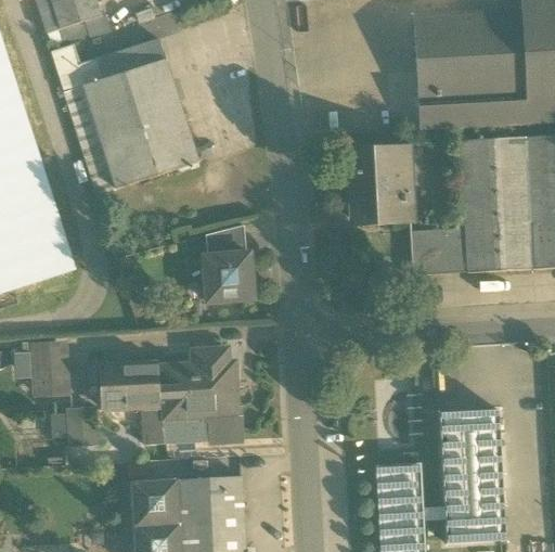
[(59,26),(50,0),(35,0),(44,30),(47,30),(59,26)]
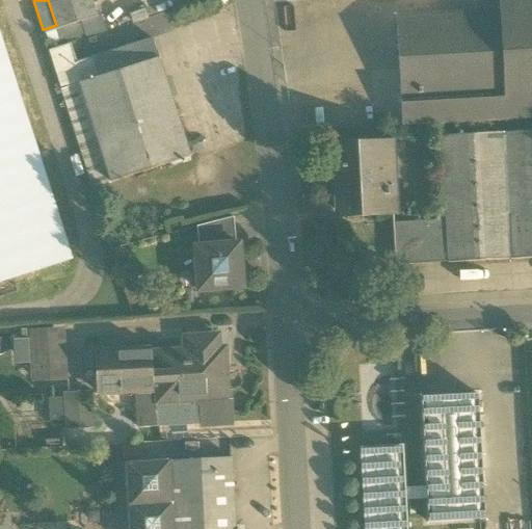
[(48,0),(56,25),(79,18),(95,12),(90,0),(48,0)]
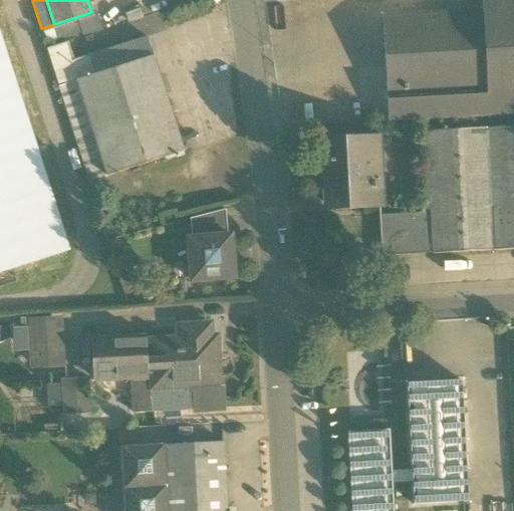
[(481,0),(482,9),(464,10),(382,14),(388,120),(513,112),(513,124),(425,130),(430,211),(431,244),(432,251),(432,252),(513,247),(513,0),(481,0)]
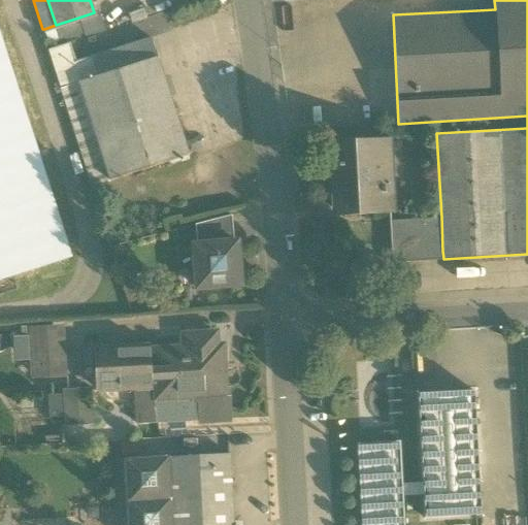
[(94,12),(78,18),(84,31),(85,34),(105,27),(100,10),(94,12)]
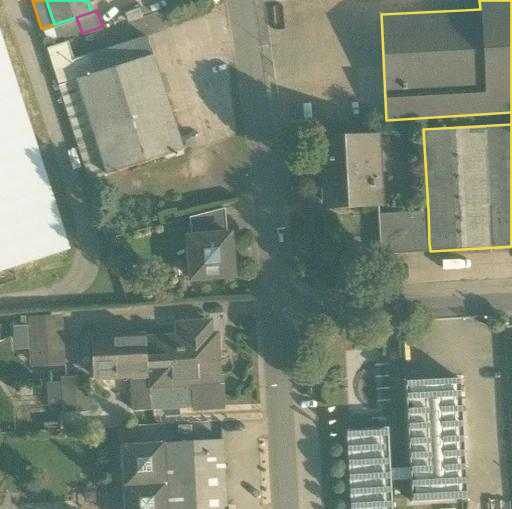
[(76,17),(54,24),(58,37),(81,30),(76,17)]
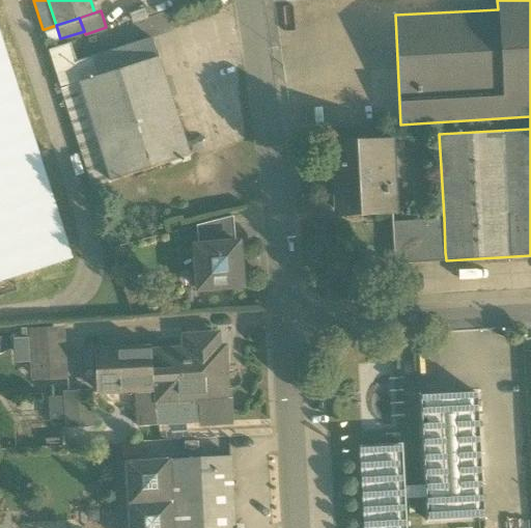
[(60,38),(56,25),(45,29),(49,43),(60,38)]
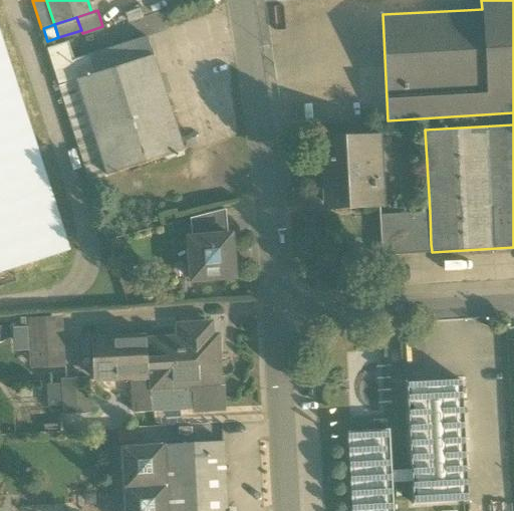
[(97,71),(77,77),(58,83),(88,178),(107,172),(183,148),(154,53),(147,34),(90,51),(97,71)]
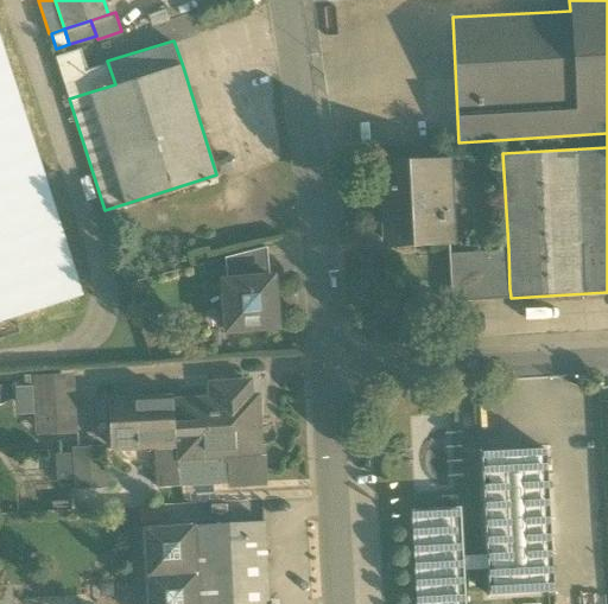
[(84,62),(103,61),(102,40),(83,42),(84,62)]
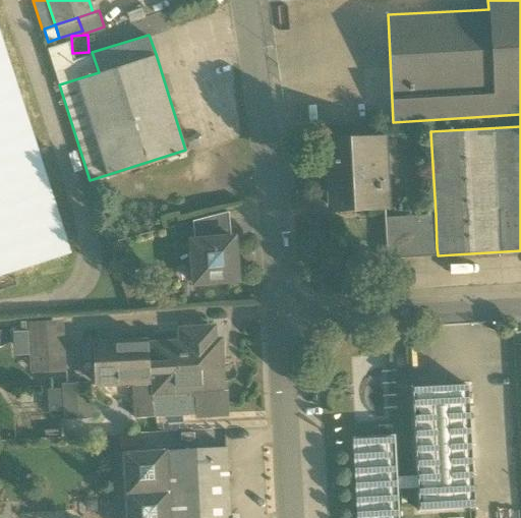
[(0,272),(67,251),(0,43),(0,272)]
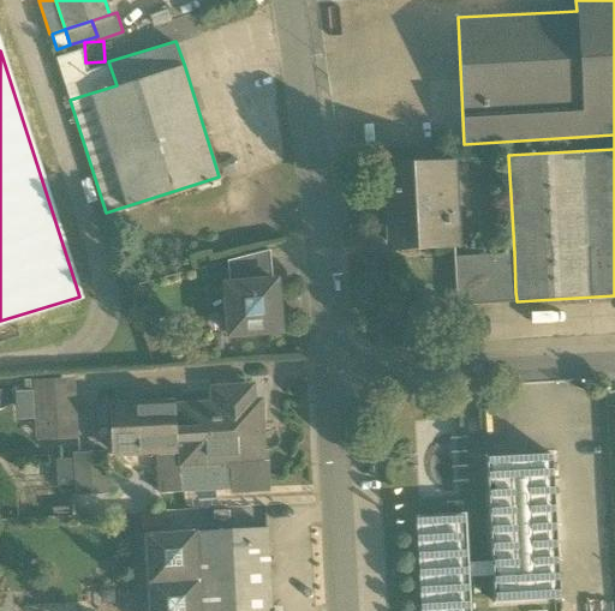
[(384,148),(386,165),(435,161),(434,145),(384,148)]
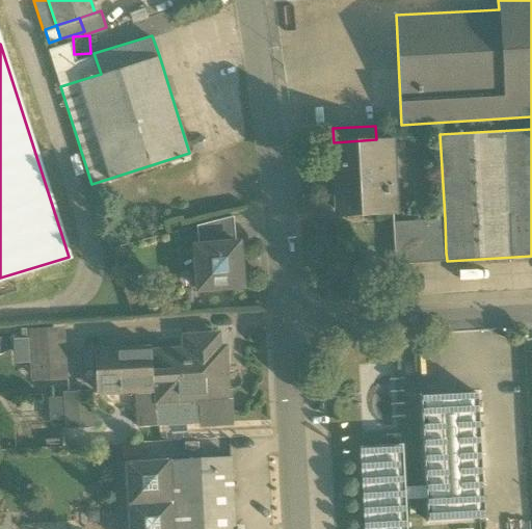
[(343,191),(344,215),(397,212),(396,188),(386,188),(383,163),(394,162),(393,138),(376,139),(334,142),(330,142),(334,192),(343,191)]
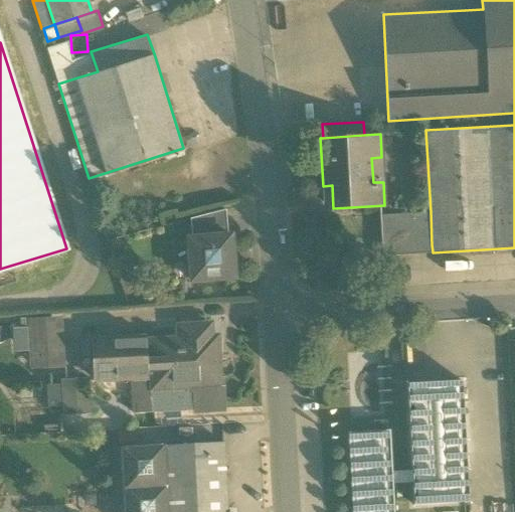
[(189,217),(191,237),(227,234),(225,208),(189,217)]
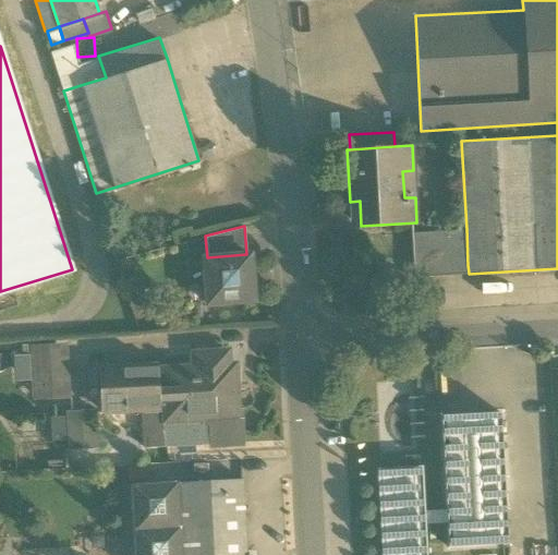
[(411,242),(412,276),(429,275),(445,275),(444,266),(468,265),(466,229),(445,230),(446,240),(440,241),(427,241),(411,242)]
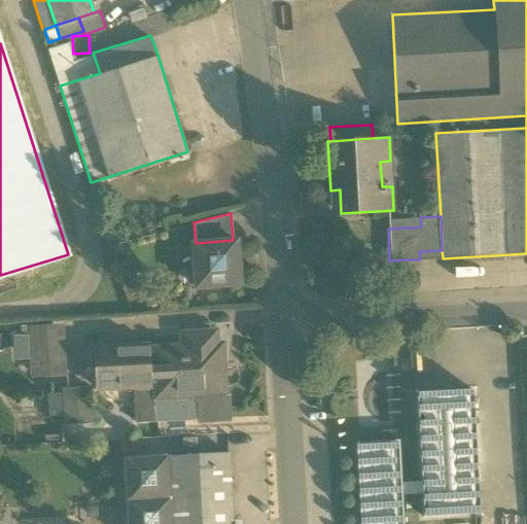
[(192,243),(196,286),(239,283),(236,240),(233,240),(196,243),(192,243)]
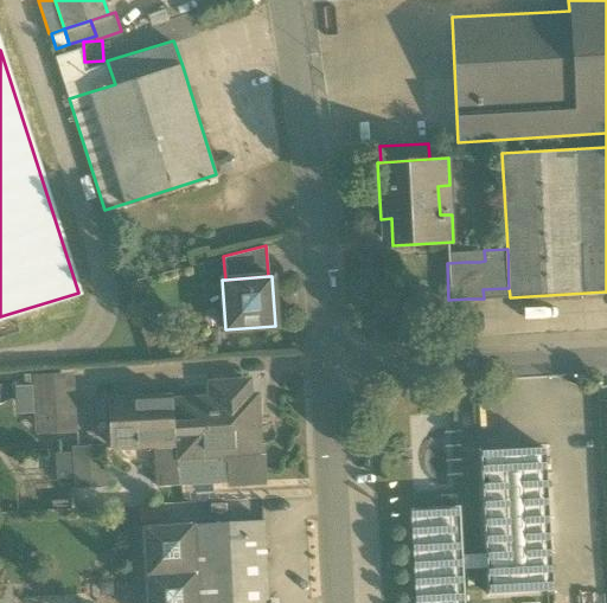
[(74,369),(52,370),(55,430),(76,429),(74,369)]
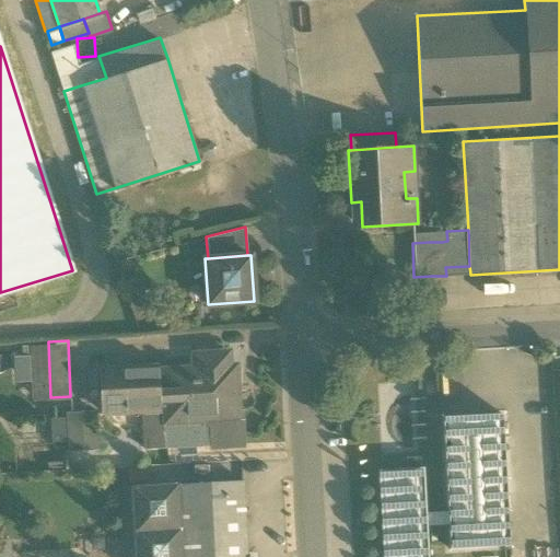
[(50,397),(48,341),(30,343),(30,354),(13,354),(14,380),(32,379),(32,398),(50,397)]
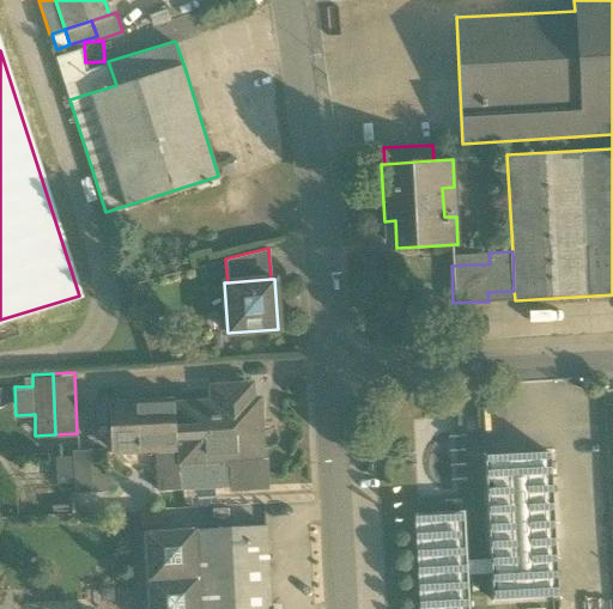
[(252,403),(250,383),(211,385),(212,401),(177,402),(180,444),(180,450),(182,488),(267,483),(266,462),(256,463),(256,457),(261,456),(259,403),(252,403)]
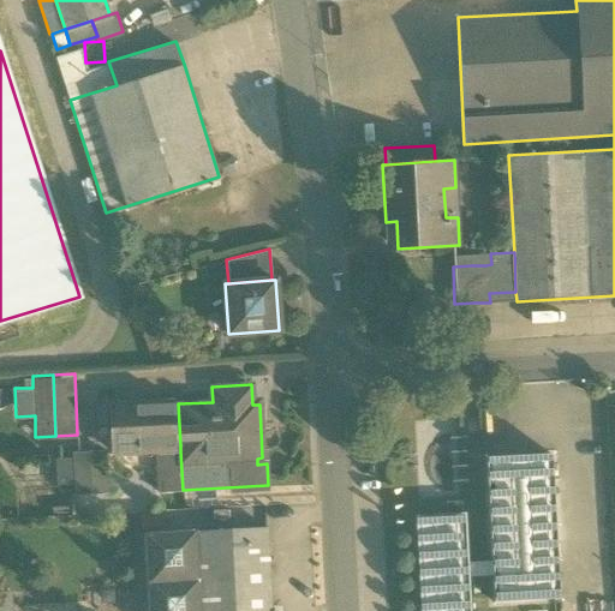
[(115,407),(173,405),(173,397),(114,401),(115,407)]
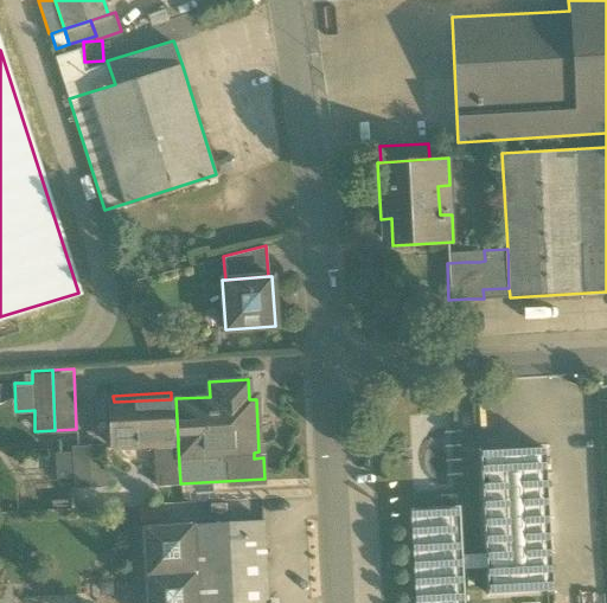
[(116,443),(178,440),(176,398),(171,399),(114,402),(116,443)]
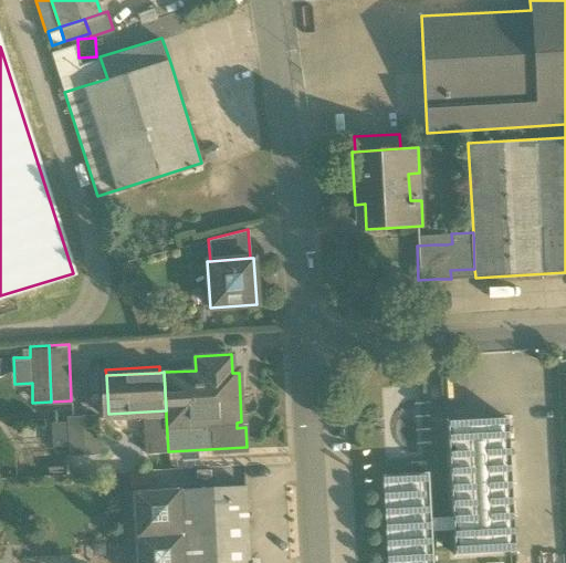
[(166,416),(166,410),(108,414),(108,419),(144,418),(166,416)]
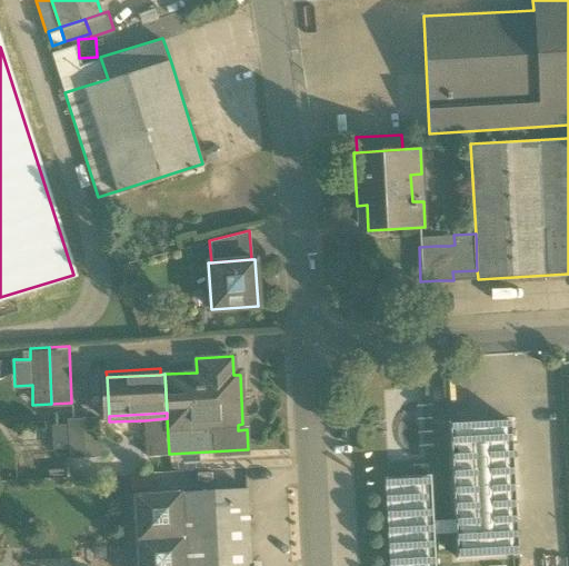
[(97,417),(68,418),(68,421),(70,446),(70,457),(99,456),(97,417)]
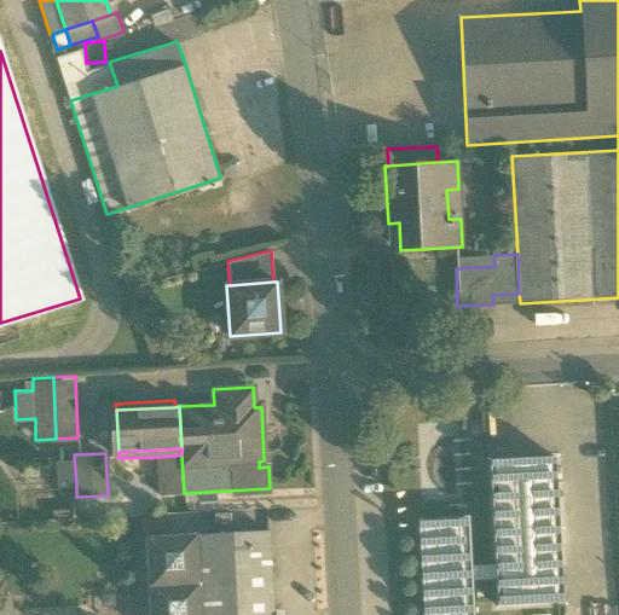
[(184,493),(181,454),(157,457),(160,494),(184,493)]
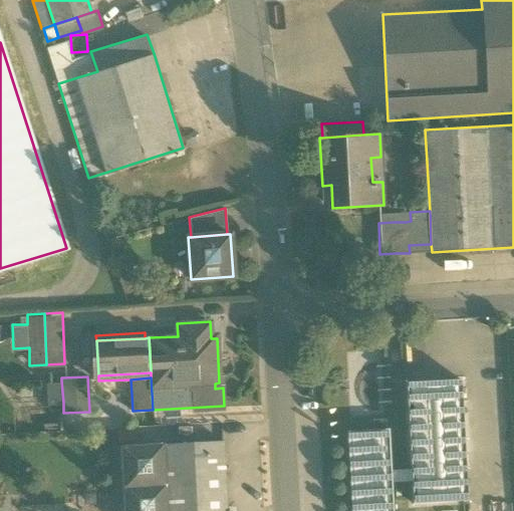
[(407,381),(413,503),(468,500),(461,378),(407,381)]
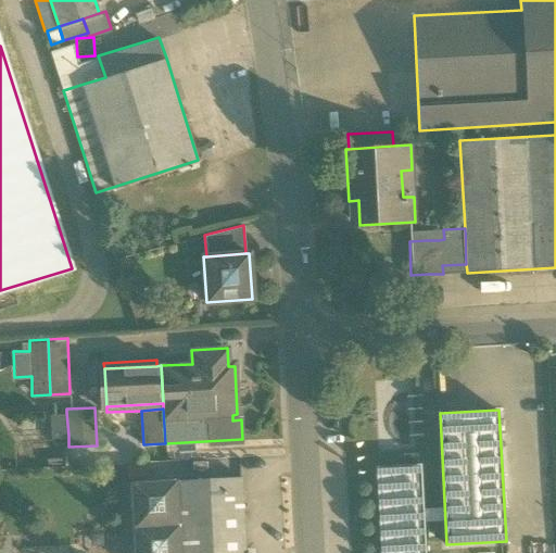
[(68,436),(66,412),(50,413),(51,437),(68,436)]
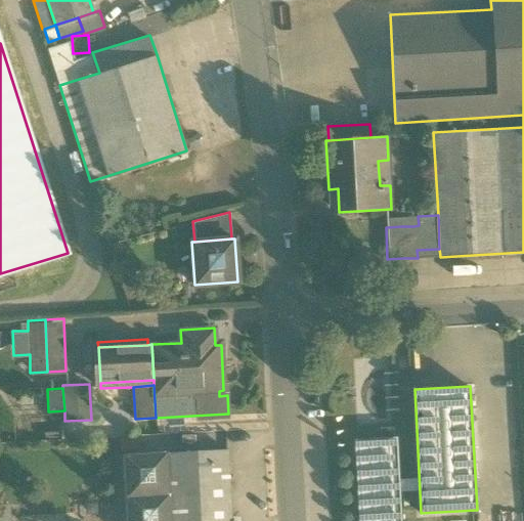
[(354,438),(357,520),(400,520),(396,436),(354,438)]
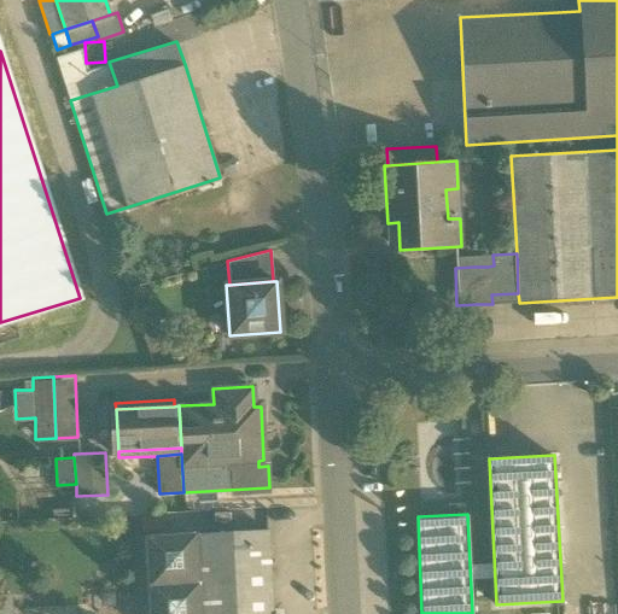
[(279,613),(279,608),(273,608),(268,530),(196,534),(199,613),(279,613)]
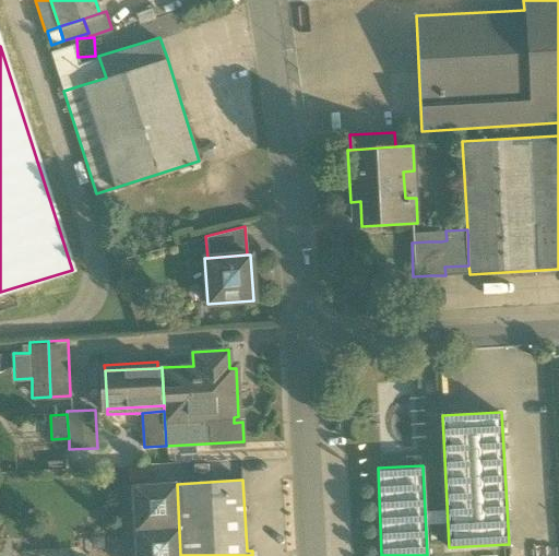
[(131,486),(134,555),(180,555),(177,484),(131,486)]
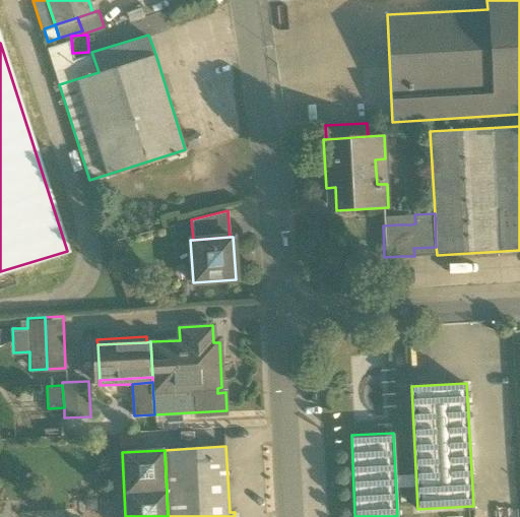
[(0,516),(10,516),(10,499),(0,499),(0,516)]
